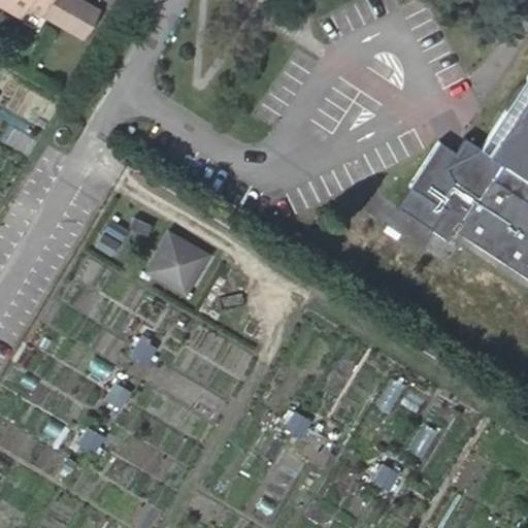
[(0,0),(0,8),(21,20),(27,9),(41,18),(51,0),(0,0)]
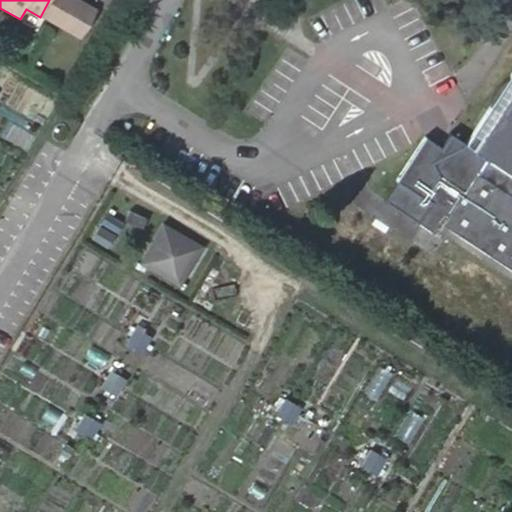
[(49,0),(40,17),(81,40),(97,12),(75,0),(49,0)]
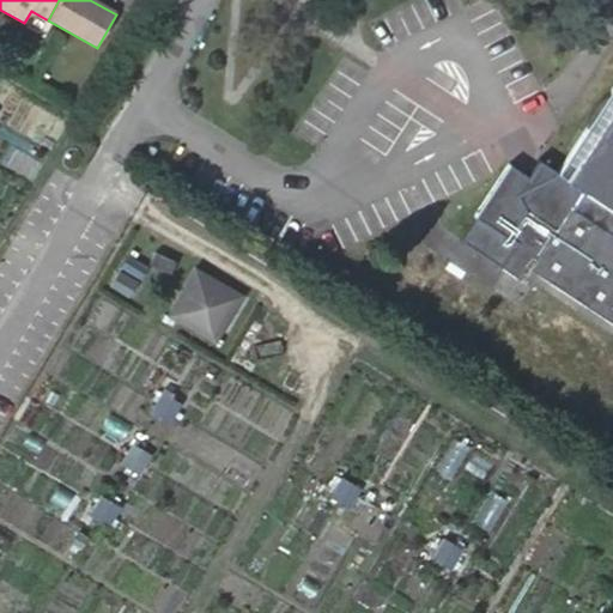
[(612,87),(611,91),(608,93),(605,97),(601,101),(599,102),(596,105),(594,111),(592,116),(589,120),(588,126),(587,128),(559,171),(517,193),(526,210),(509,235),(517,241),(501,265),(525,280),(532,268),(612,321),(612,87)]
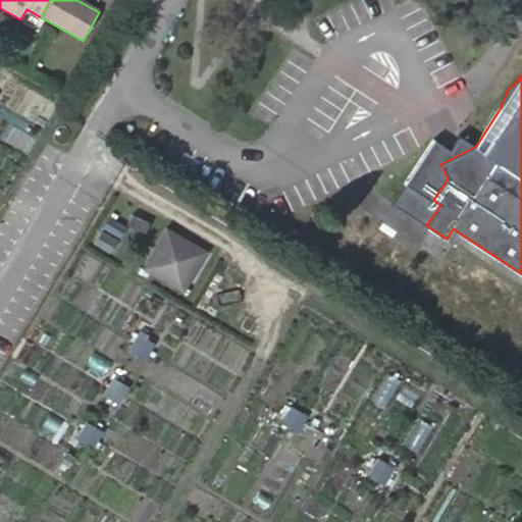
[(151,223),(134,216),(128,225),(146,233),(151,223)]
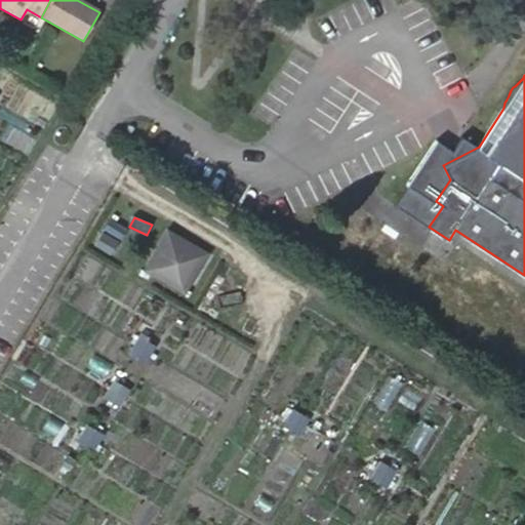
[(208,254),(168,230),(145,271),(185,295),(208,254)]
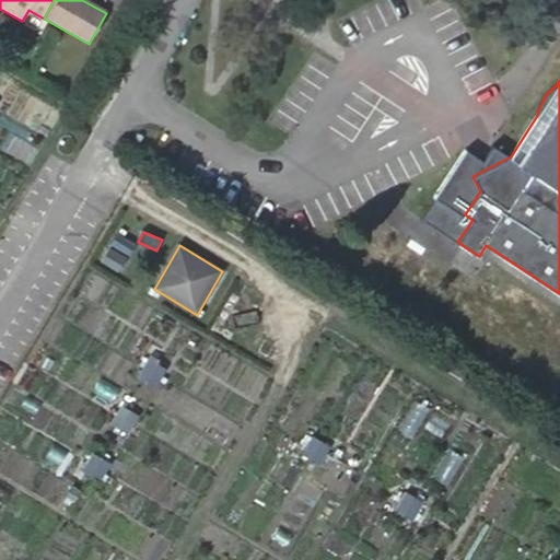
[(151,360),(140,377),(156,386),(166,371),(151,360)]
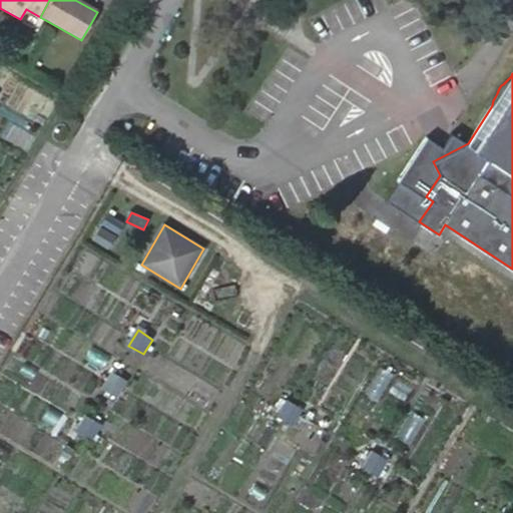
[(117,383),(125,389),(129,381),(121,376),(117,383)]
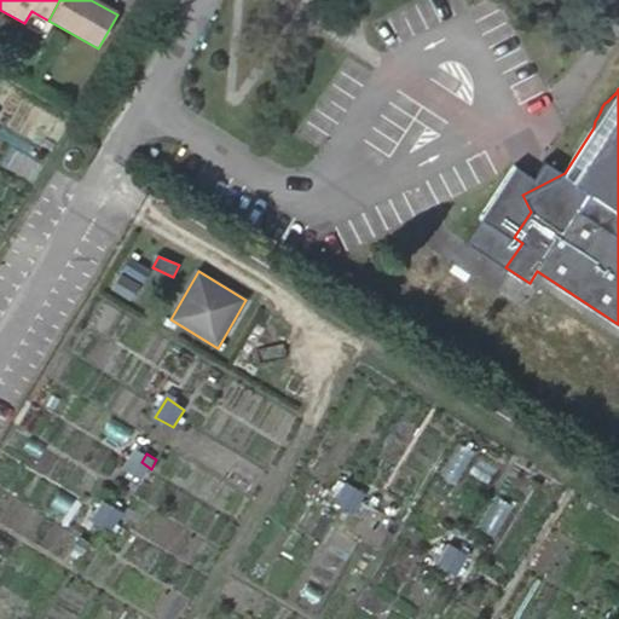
[(363,495),(343,484),(333,502),(352,514),(363,495)]
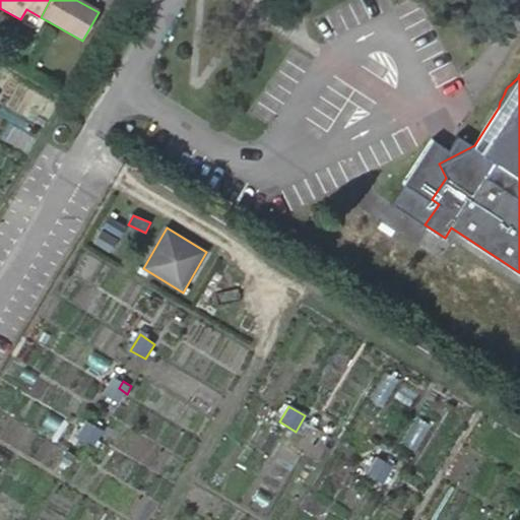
[(88,420),(78,437),(94,446),(104,430),(88,420)]
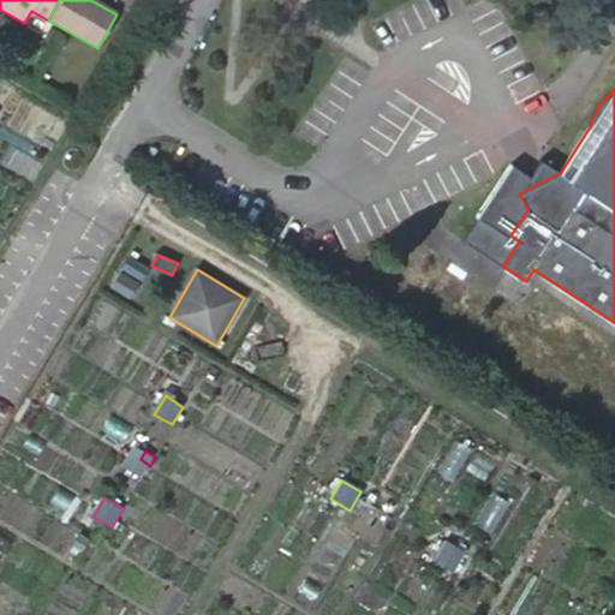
[(443,545),(433,563),(452,575),(463,556),(443,545)]
